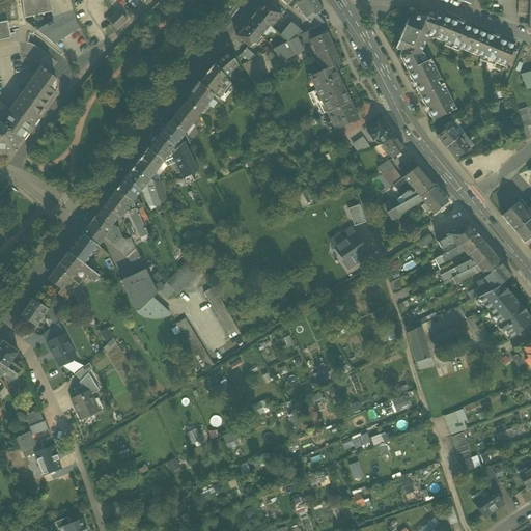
[(0,0),(0,23),(7,22),(7,23),(18,20),(17,16),(15,0),(0,0)]
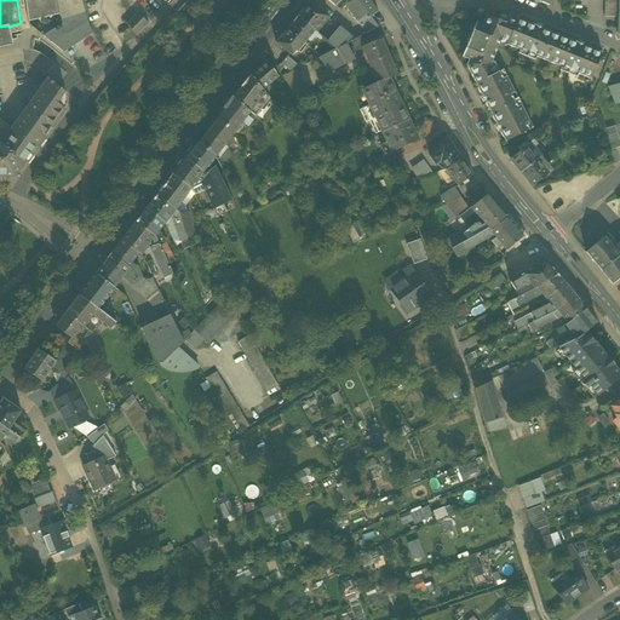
[(28,22),(59,15),(56,0),(24,0),(28,22)]
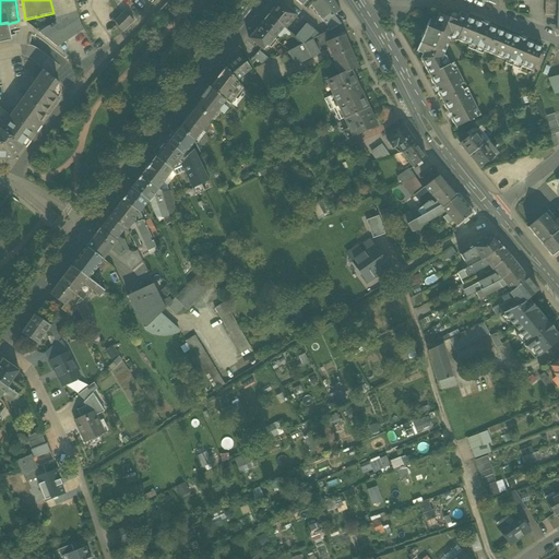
[(50,0),(54,13),(57,22),(39,33),(57,47),(83,30),(81,24),(72,0),(50,0)]
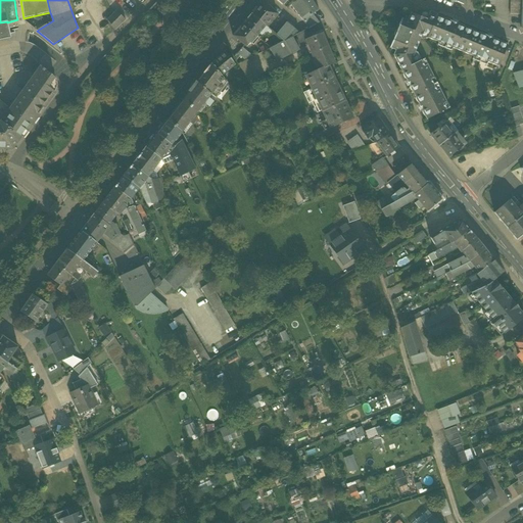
[(290,5),(296,13),(304,6),(299,0),(294,0),(290,4),(290,5)]
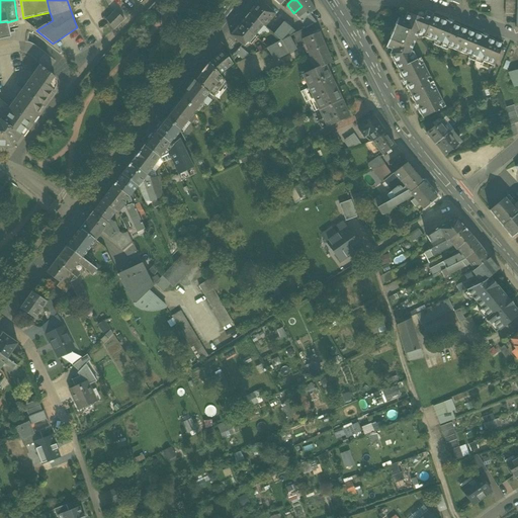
[(296,0),(309,15),(309,14),(316,10),(309,0),(296,0)]
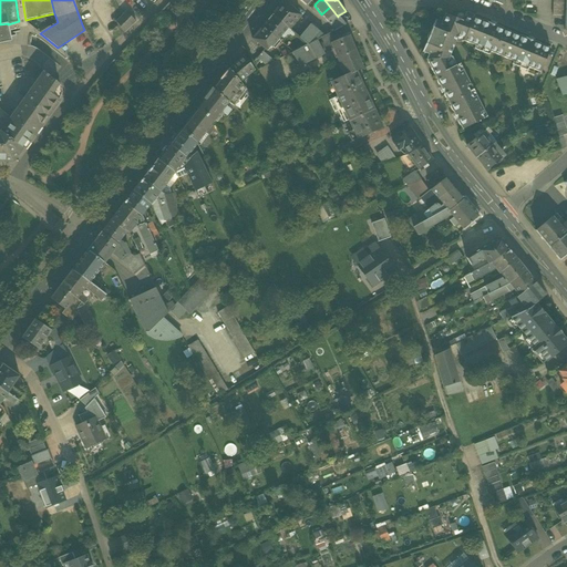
[(553,0),(553,14),(565,16),(565,0),(553,0)]
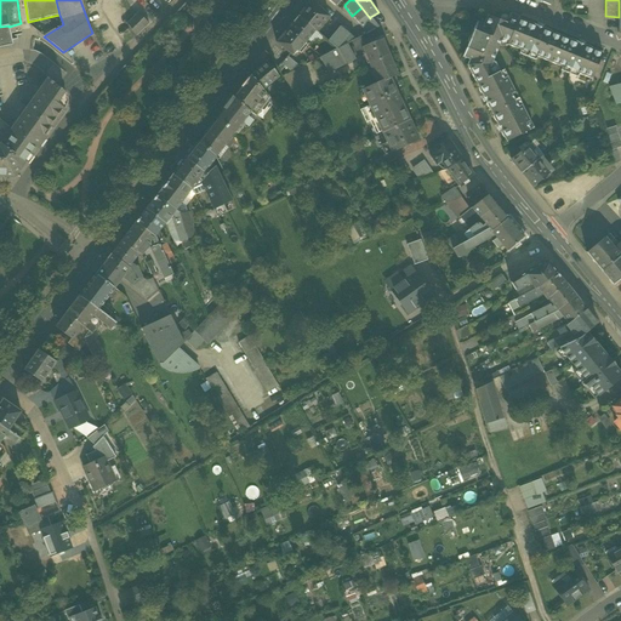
[(298,16),(315,30),(315,32),(317,33),(330,17),(311,1),(298,16)]
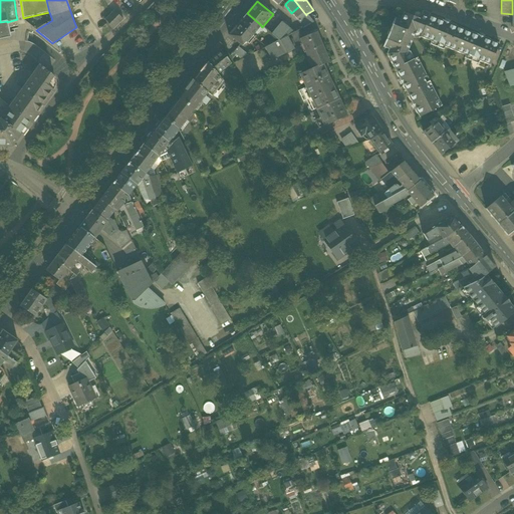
[(306,15),(299,6),(291,13),(298,21),(306,15)]
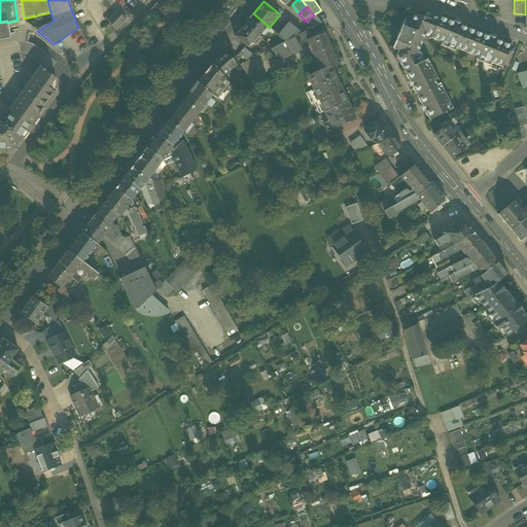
[(108,21),(116,31),(127,21),(118,12),(117,11),(115,13),(113,15),(108,21)]
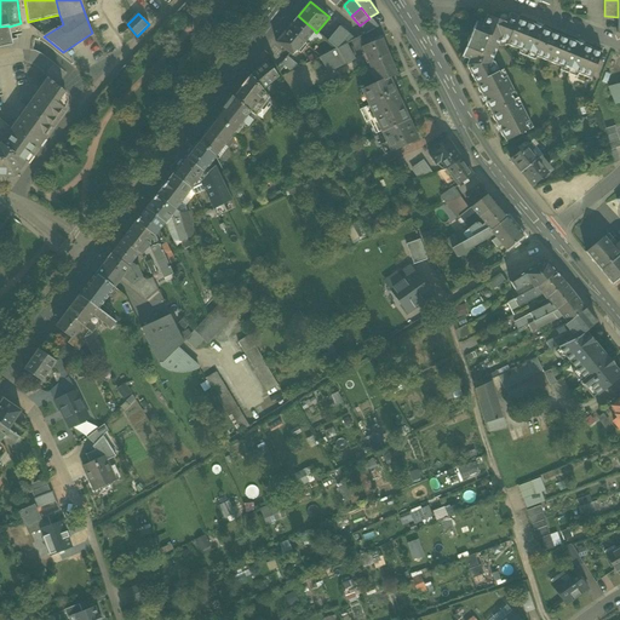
[(304,44),(315,32),(315,30),(298,16),(287,29),(304,44)]
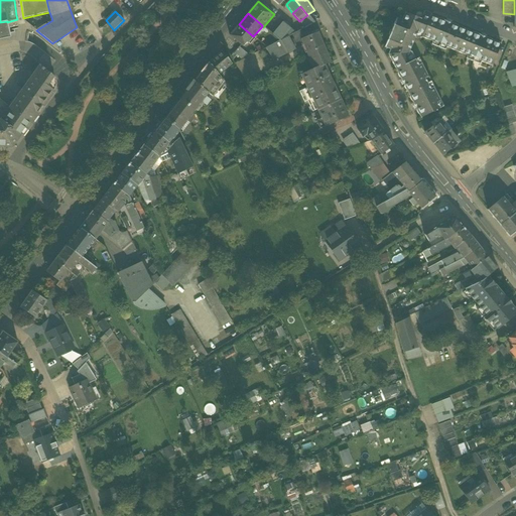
[(388,54),(396,71),(412,61),(408,53),(409,51),(414,37),(417,32),(422,34),(429,17),(422,15),(420,19),(405,13),(402,21),(396,18),(384,47),(390,50),(388,54)]
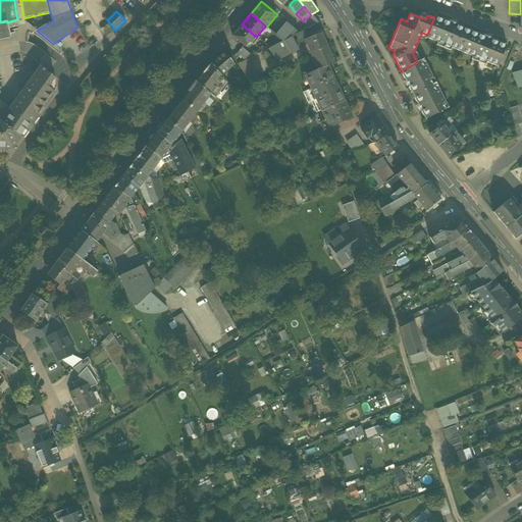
[(303,21),(308,29),(318,23),(311,14),(311,15),(303,21)]
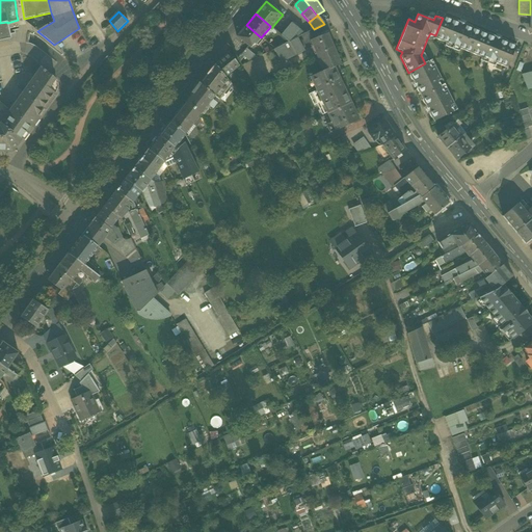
[(444,17),(443,18),(435,35),(434,38),(446,44),(447,44),(448,44),(449,43),(458,46),(458,48),(458,49),(460,49),(481,58),(483,58),(485,57),(494,60),(495,62),(495,63),(496,63),(507,69),(507,68),(516,46),(444,17)]
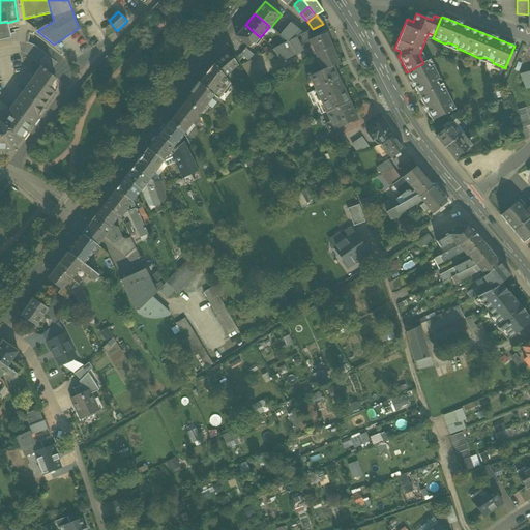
[(274,31),(280,35),(289,24),(284,19),(274,31)]
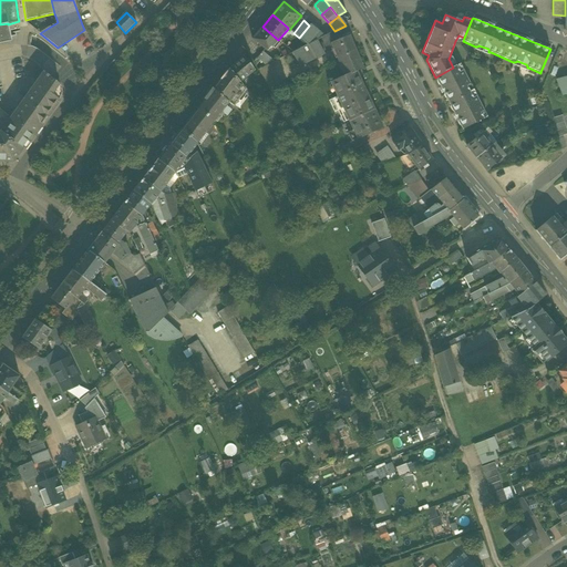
[(11,37),(8,24),(8,23),(0,24),(0,43),(12,41),(11,37)]
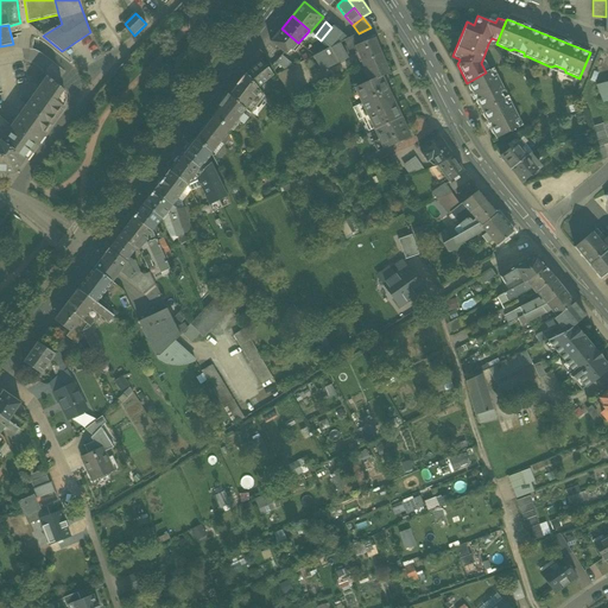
[(347,40),(331,27),(321,40),(329,48),(329,49),(330,49),(340,44),(347,40)]
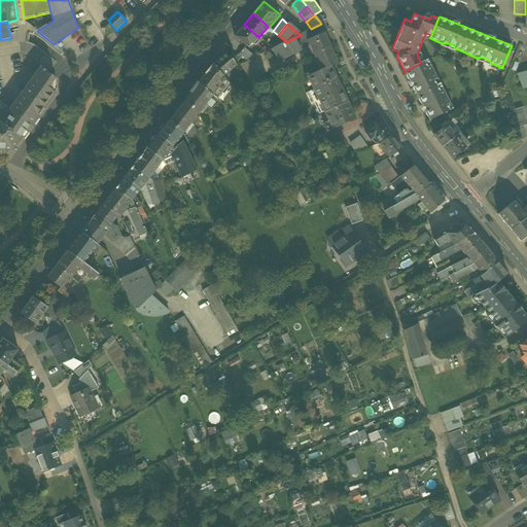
[(253,44),(258,37),(244,25),(235,36),(247,47),(251,42),(253,44)]
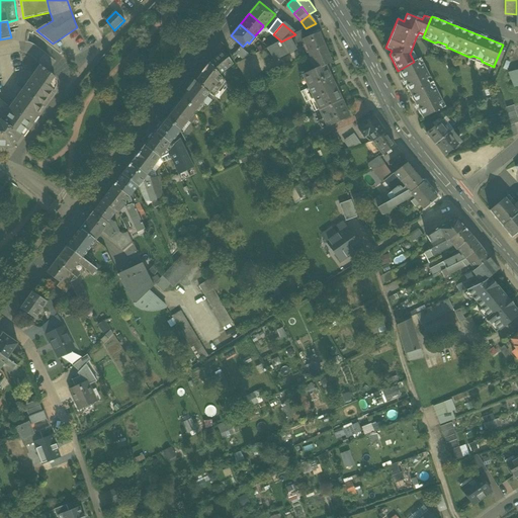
[(303,39),(309,53),(324,47),(319,32),(303,39)]
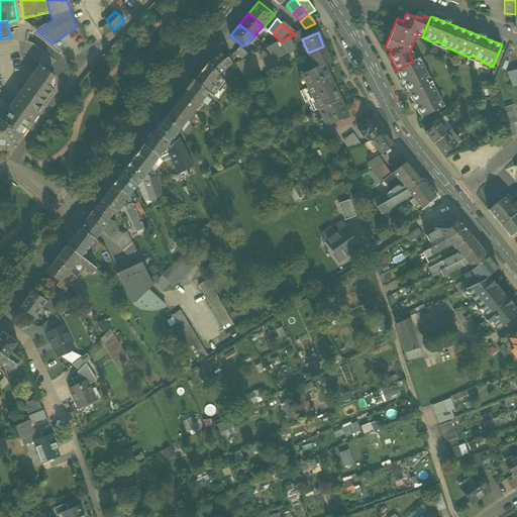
[(266,48),(273,61),(296,49),(289,37),(281,41),(280,41),(268,47),(266,48)]
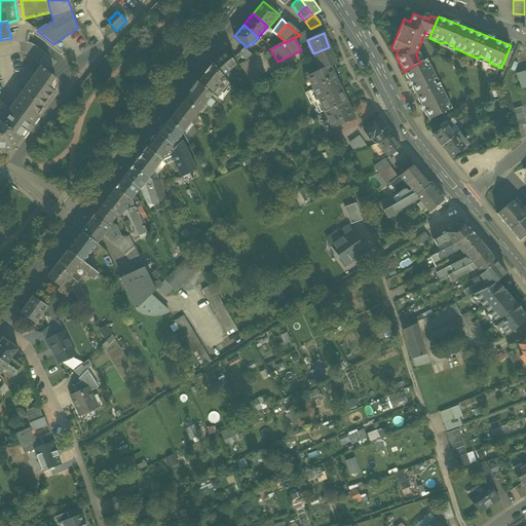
[(442,43),(441,43),(440,45),(454,51),(455,48),(453,48),(453,47),(453,45),(444,42),(443,43),(442,43)]
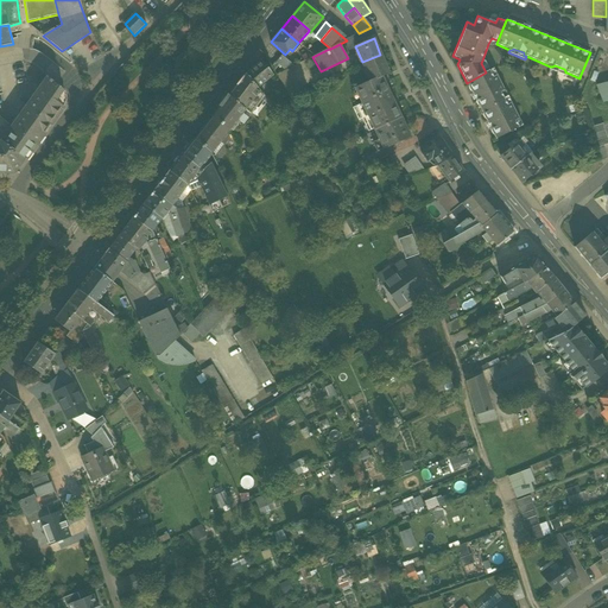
[(276,63),(285,70),(295,65),(282,55),(276,63)]
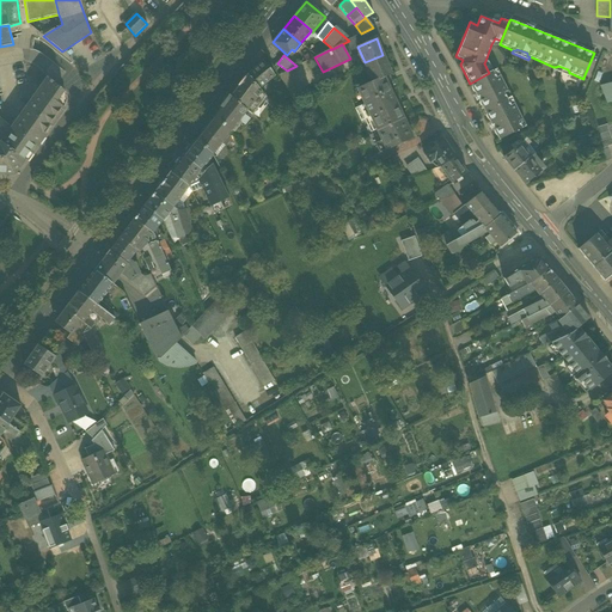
[(391,74),(383,55),(365,62),(373,83),(384,78),(385,78),(391,74)]
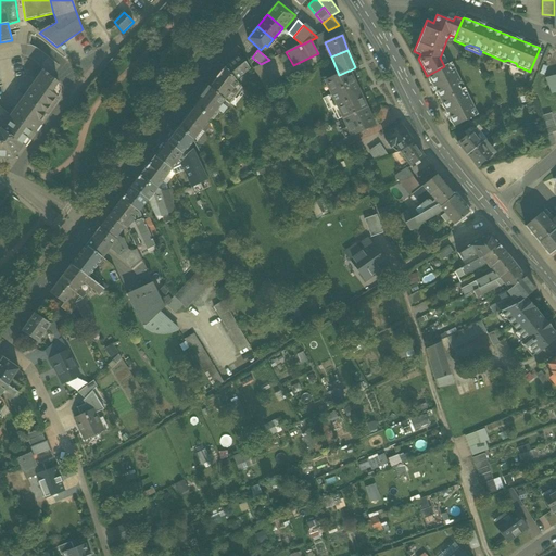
[(249,70),(239,55),(225,68),(235,80),(236,80),(249,70)]
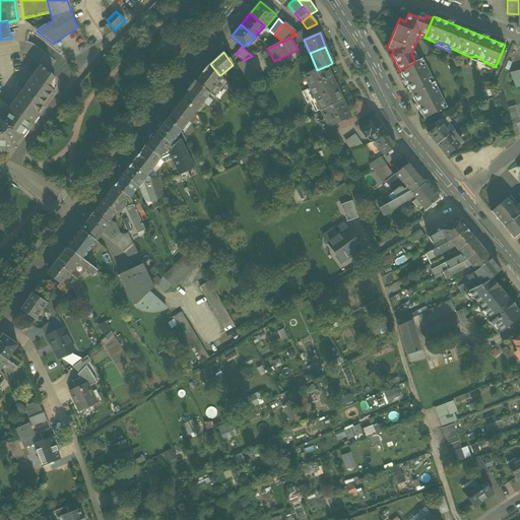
[(472,57),(470,57),(469,60),(483,65),(484,62),(483,62),(483,61),(482,59),(474,56),(472,57)]
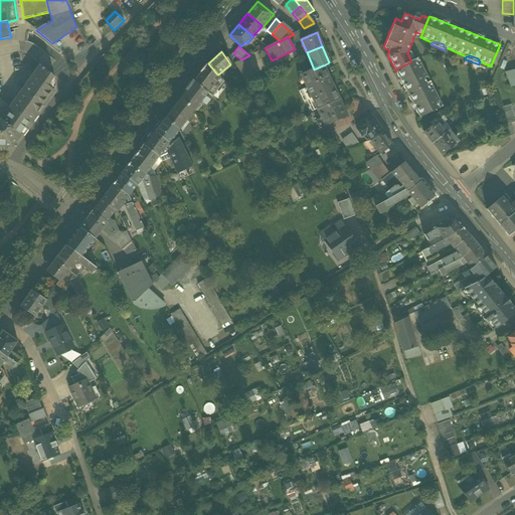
[(414,60),(411,61),(395,70),(407,94),(426,83),(423,78),(427,76),(420,64),(417,65),(414,60)]
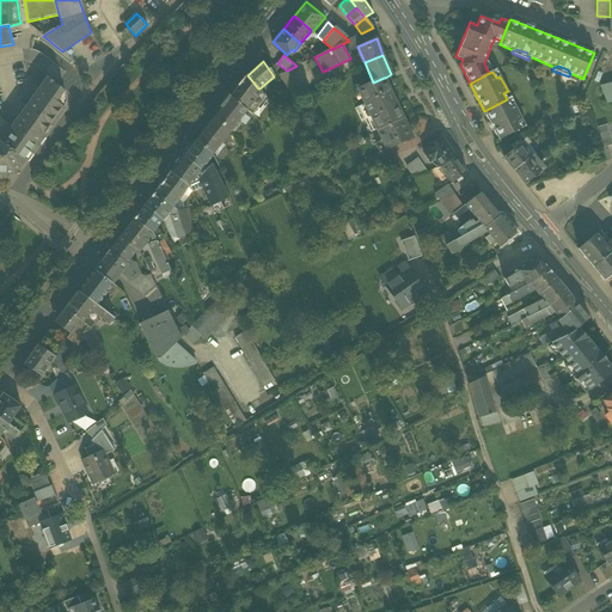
[(246,74),(230,97),(248,111),(252,115),(265,97),(267,97),(259,89),(258,89),(248,75),(246,74)]
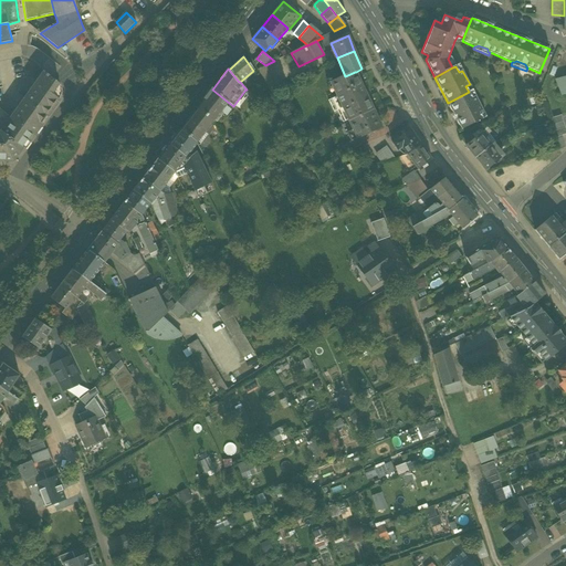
[(50,76),(44,72),(38,82),(12,117),(35,134),(60,100),(59,100),(60,97),(61,93),(61,88),(59,84),(56,82),(49,76),(50,76)]
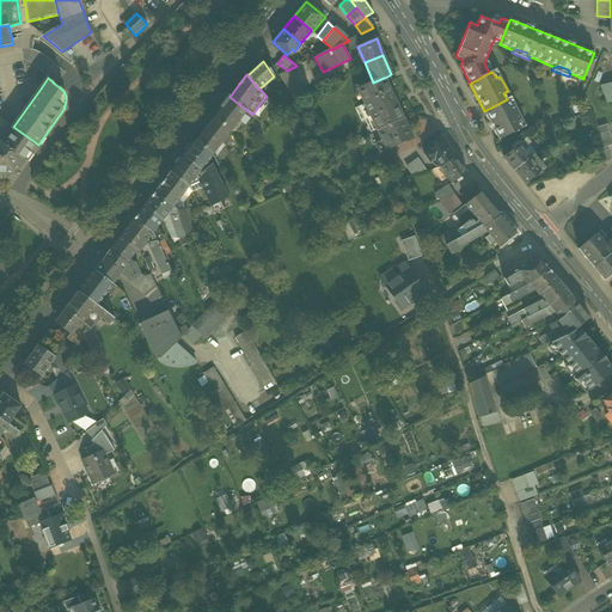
[(357,90),(377,132),(404,118),(385,78),(384,78),(373,83),(357,90)]
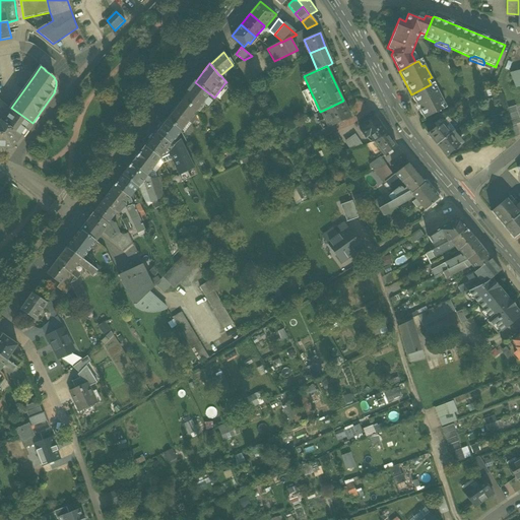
[(519,70),(509,73),(515,87),(519,86),(519,70)]
